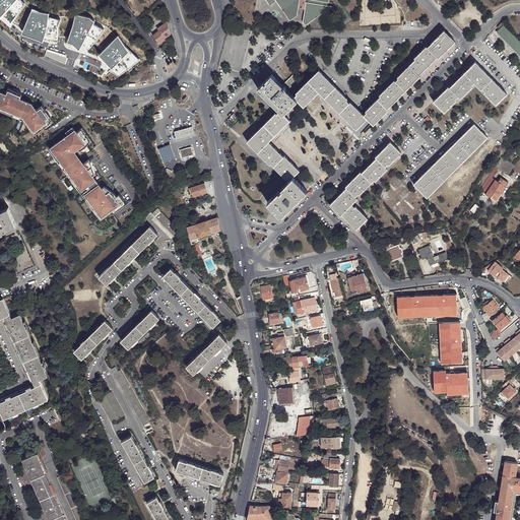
[(0,0),(0,16),(1,18),(4,15),(17,0),(0,0)]
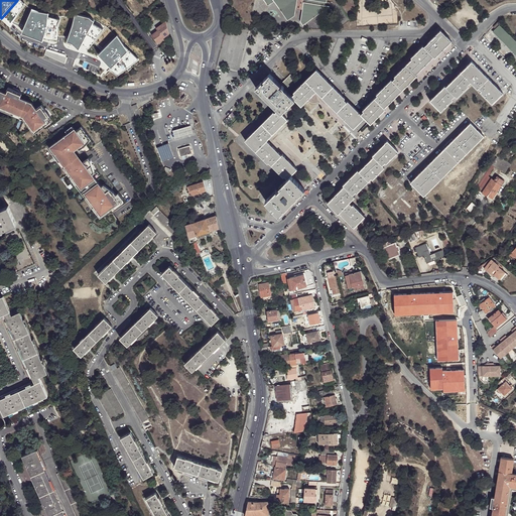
[(21,0),(17,0),(4,15),(12,22),(13,20),(24,6),(25,4),(21,0)]
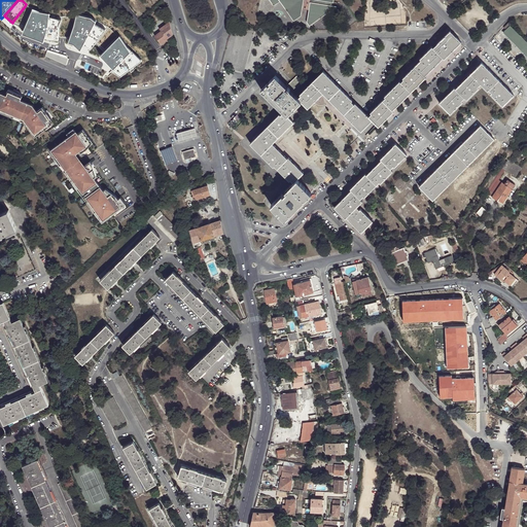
[(282,0),(282,4),(285,9),(288,9),(287,12),(291,18),(297,19),(301,16),(302,9),(308,10),(306,23),(311,24),(328,11),(329,6),(331,7),(332,0),(282,0)]
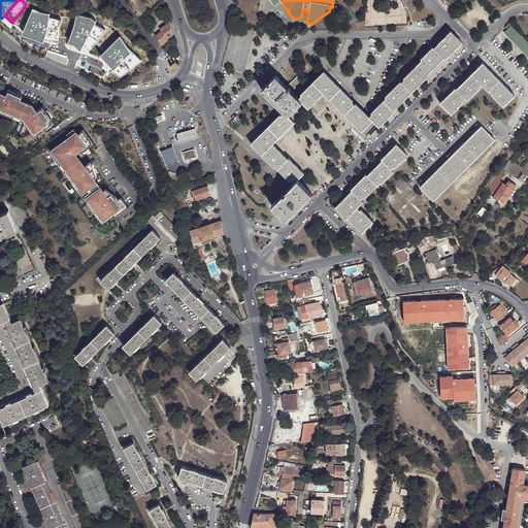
[(27,27),(33,10),(25,6),(13,21),(27,27)]
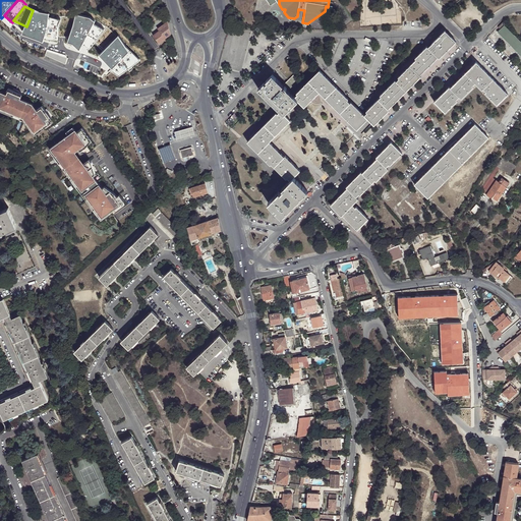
[(333,7),(328,7),(326,6),(325,11),(307,23),(302,22),(305,26),(307,24),(328,11),(333,7)]
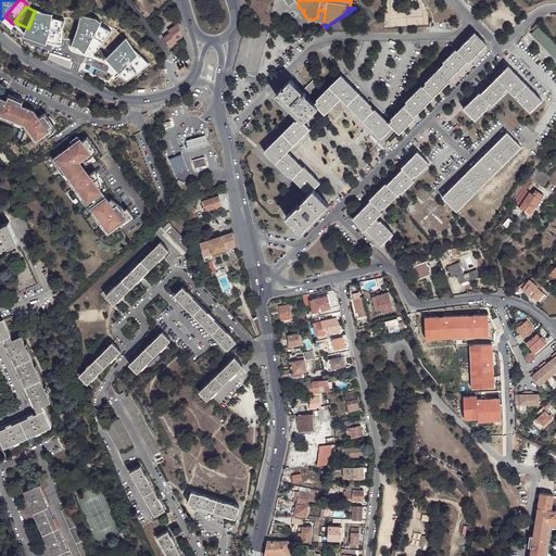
[(52,14),(35,11),(28,28),(25,35),(47,43),(48,41),(61,40),(62,29),(65,21),(52,17),(52,14)]
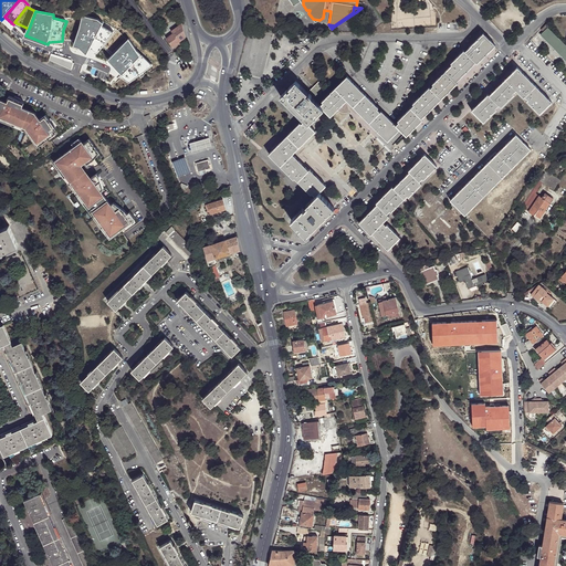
[(91,48),(103,22),(98,19),(83,16),(82,19),(80,30),(76,41),(75,44),(80,46),(87,53),(91,48)]
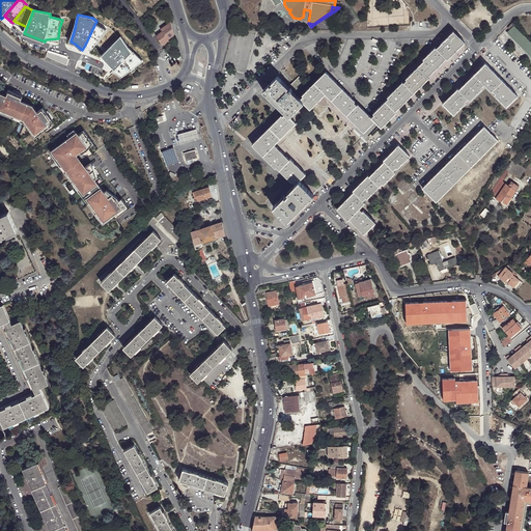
[(75,28),(77,18),(63,17),(62,20),(59,28),(58,38),(62,38),(72,38),(75,28)]
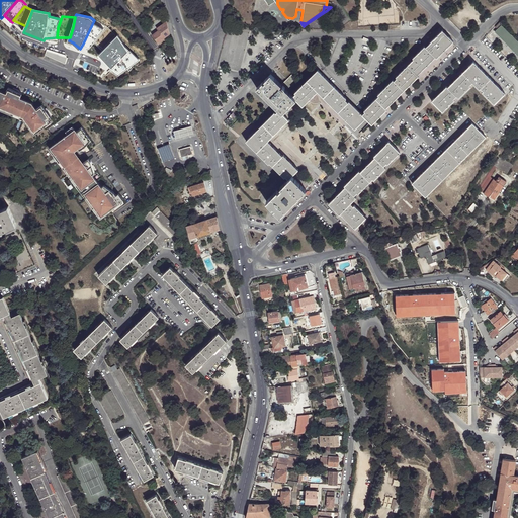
[(94,20),(83,44),(90,48),(94,42),(106,26),(95,19),(94,20)]
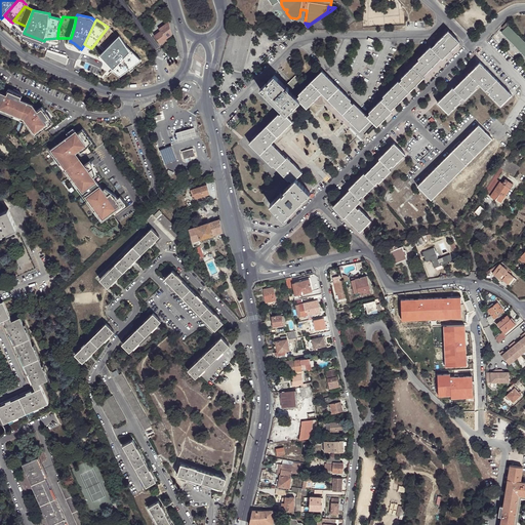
[(167,38),(172,35),(169,22),(159,29),(161,31),(166,38),(167,38)]
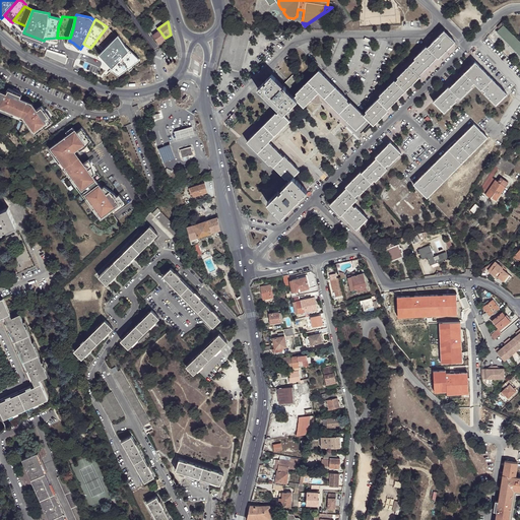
[(497,31),(519,55),(519,43),(504,25),(497,31)]
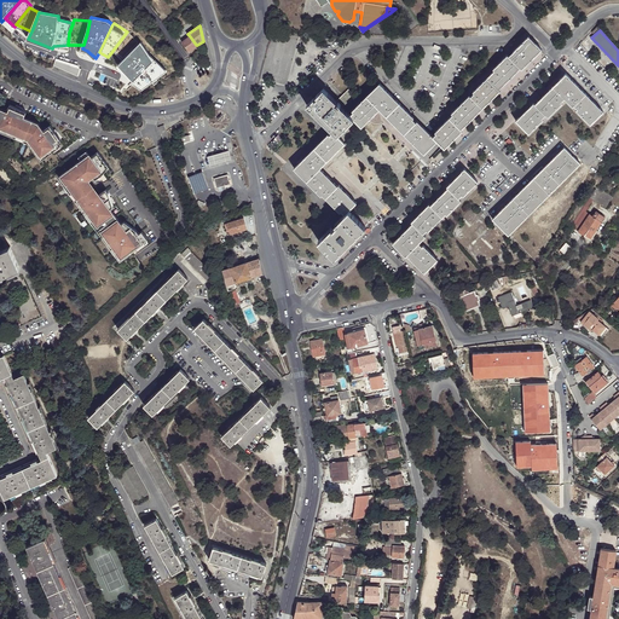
[(113,51),(123,59),(139,44),(127,32),(113,51)]
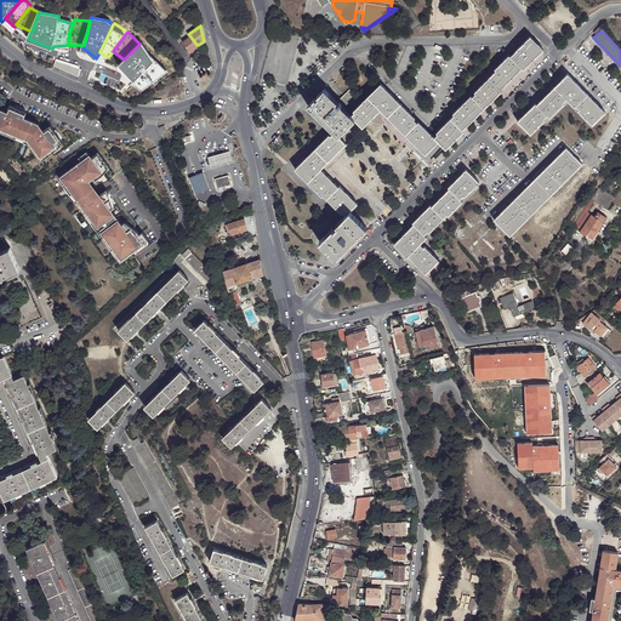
[(197,45),(191,36),(183,43),(192,52),(199,47),(198,45),(197,45)]
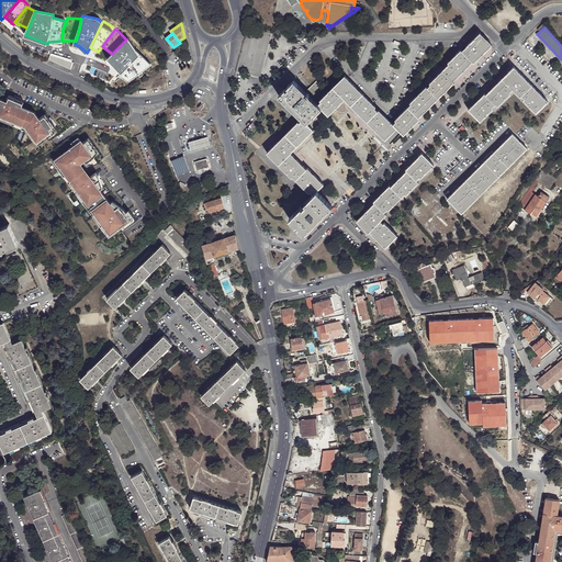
[(462,52),(472,62),(474,63),(492,45),(480,33),(462,52)]
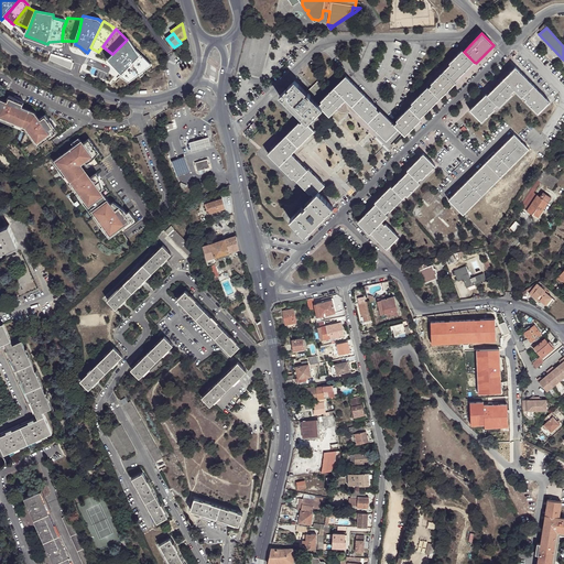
[(141,54),(129,39),(127,40),(112,54),(107,60),(122,73),(120,75),(130,82),(152,64),(141,54)]
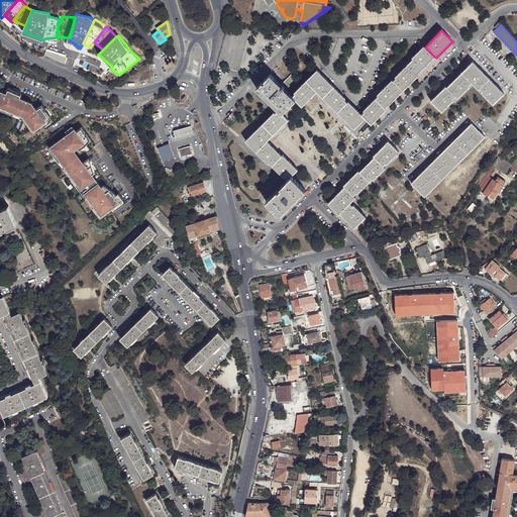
[(434,57),(425,47),(424,46),(412,58),(413,59),(410,61),(410,62),(420,72),(420,71),(434,57)]
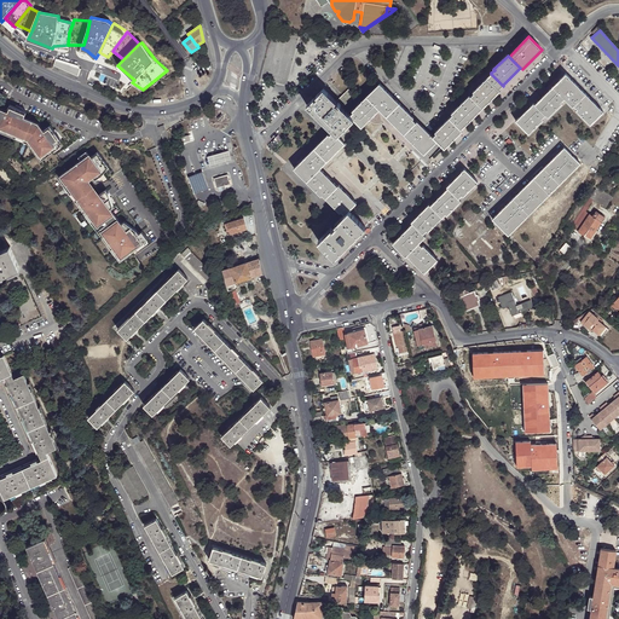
[(503,86),(491,74),(487,77),(473,92),(474,93),(473,94),(484,108),(501,91),(498,90),(503,86)]
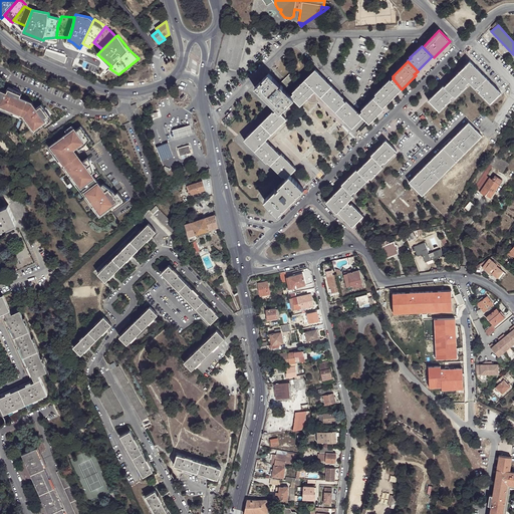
[(477,88),(487,77),(470,61),(459,72),(469,81),(475,87),(475,86),(477,88)]
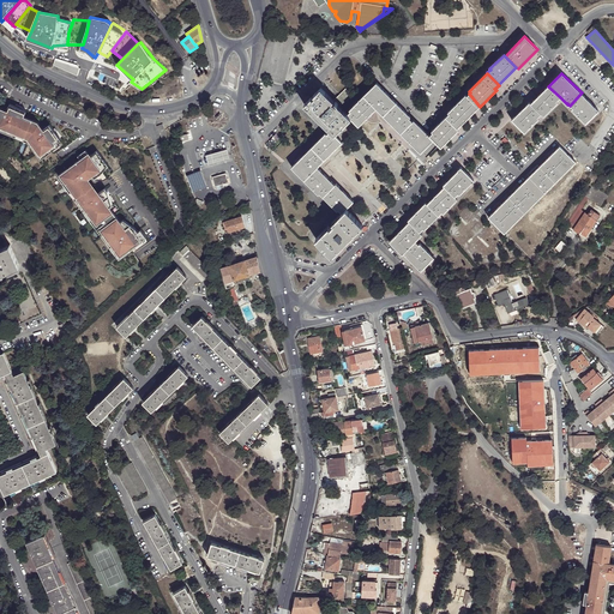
[(365,95),(377,108),(383,114),(396,101),(377,82),(365,95)]
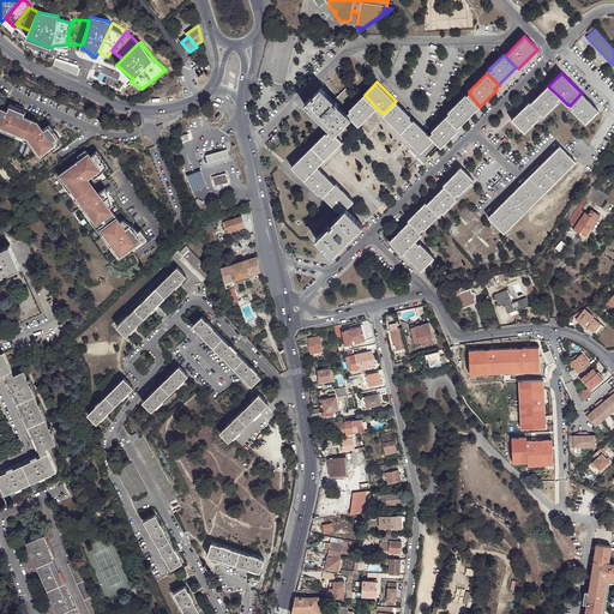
[(560,97),(548,86),(531,104),(540,114),(541,114),(543,116),(558,102),(557,101),(560,97)]
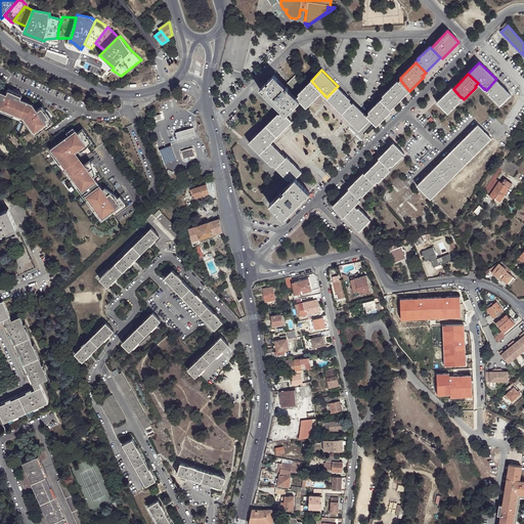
[(260,89),(282,112),(297,97),(290,89),(274,75),(268,81),(269,82),(267,84),(266,83),(260,89)]
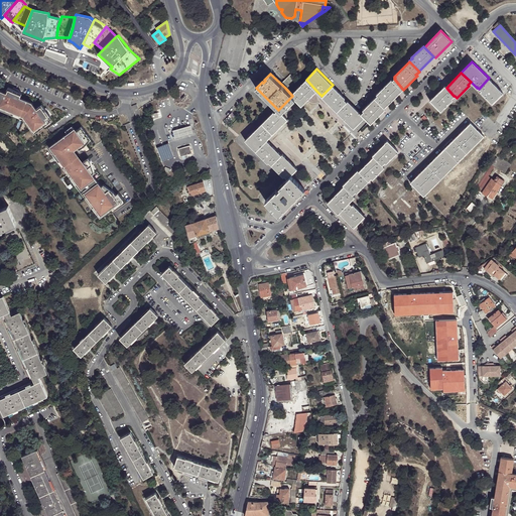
[(489,78),(479,89),(482,91),(480,92),(492,104),(503,93),(490,79),(489,78)]
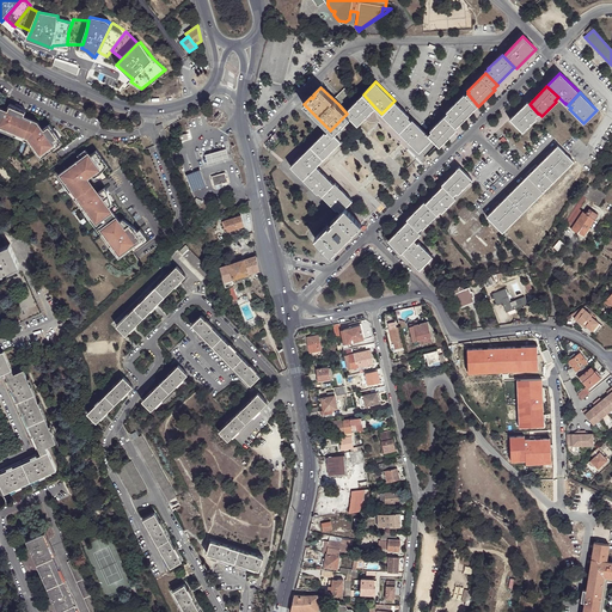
[(478,106),(467,93),(465,96),(464,95),(446,111),(447,112),(459,126),(459,124),(477,108),(478,106)]
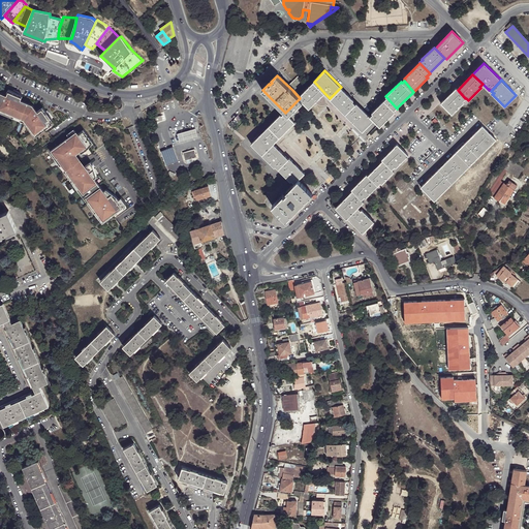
[(324,93),(314,82),(306,89),(302,94),(303,95),(300,98),(303,101),(309,109),(318,99),(324,93)]
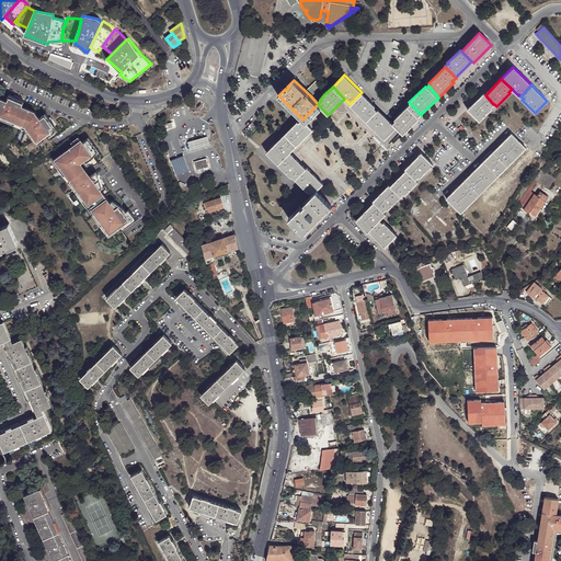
[(310,95),(318,104),(321,101),(320,100),(324,94),(318,88),(310,95)]
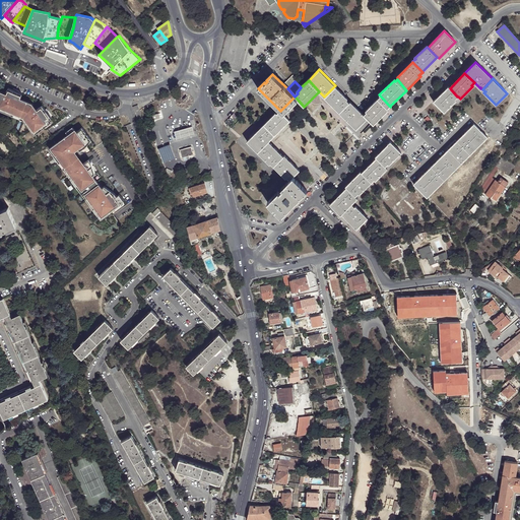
[(335,85),(324,96),(325,98),(338,111),(348,101),(346,100),(347,99),(335,85)]
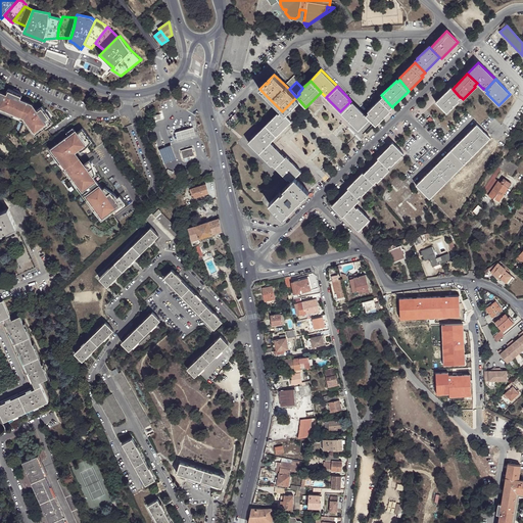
[(460,97),(453,89),(452,87),(436,102),(447,112),(459,101),(458,100),(460,97)]
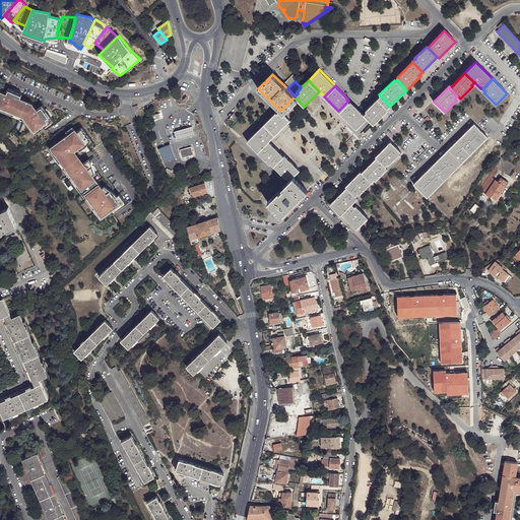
[(0,106),(1,106),(1,107),(8,110),(14,113),(15,112),(25,117),(30,124),(27,126),(30,130),(33,128),(37,134),(45,128),(44,125),(49,122),(50,121),(45,114),(47,113),(42,106),(37,111),(31,105),(20,100),(21,96),(15,94),(16,91),(8,88),(5,95),(0,92),(0,106)]
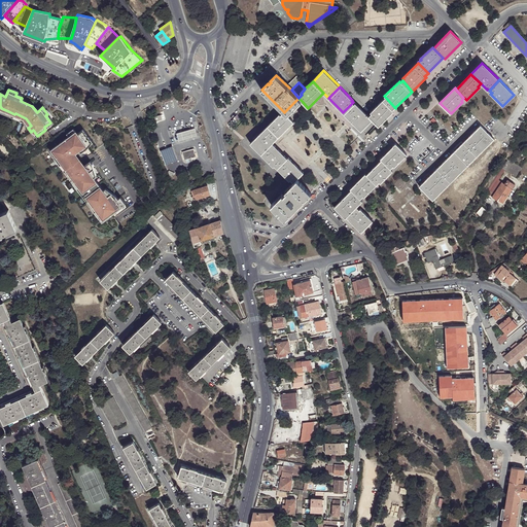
[(395,108),(385,97),(383,100),(371,112),(372,113),(369,116),(373,119),(379,127),(393,111),(392,110),(395,108)]
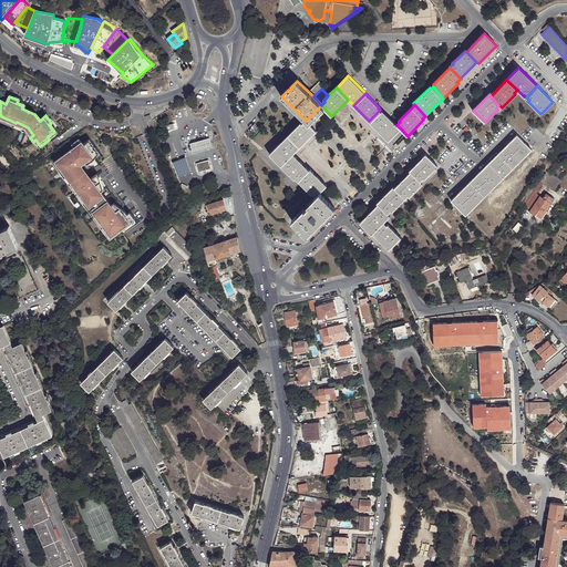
[(380,110),(369,121),(370,122),(389,141),(401,129),(397,125),(382,111),(381,112),(380,110)]
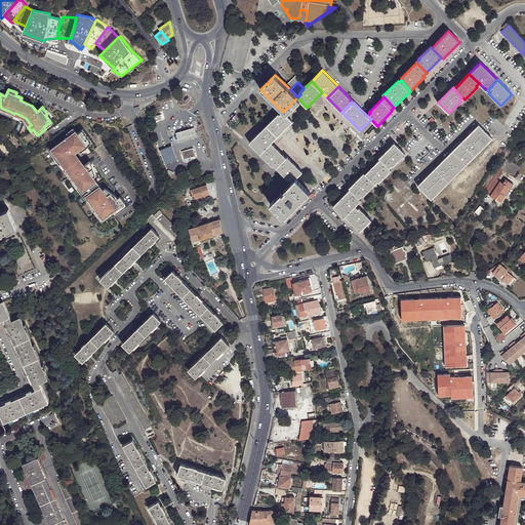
[(138,108),(134,110),(139,123),(144,122),(139,109),(138,108)]
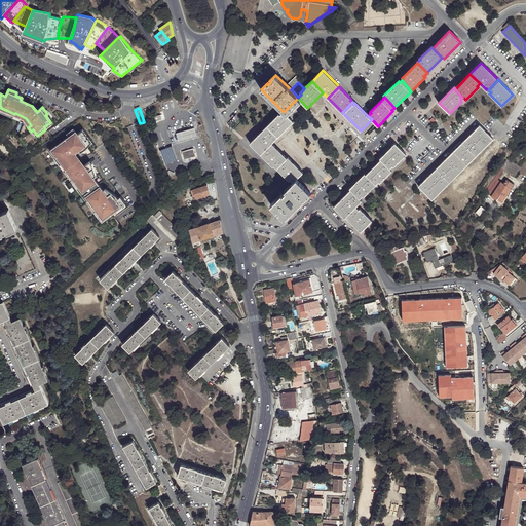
[(267,125),(278,137),(280,134),(293,121),(287,115),(284,112),(280,115),(279,114),(267,125)]
